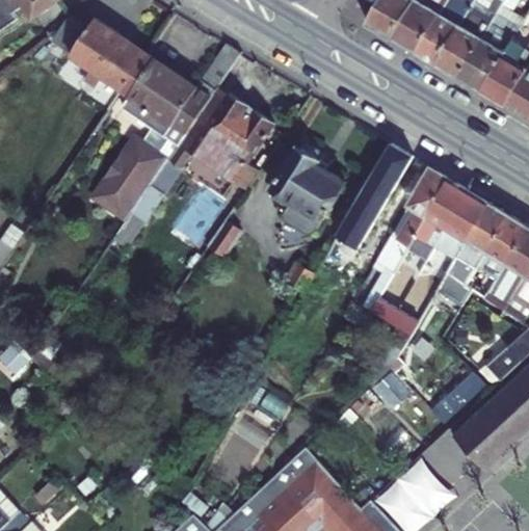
[(0,29),(15,19),(10,12),(22,4),(30,17),(54,0),(0,0),(0,29)]
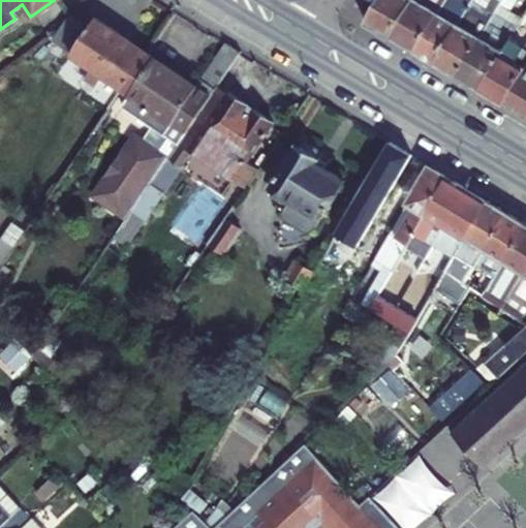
[(374,0),(363,22),(388,37),(408,0),(374,0)]
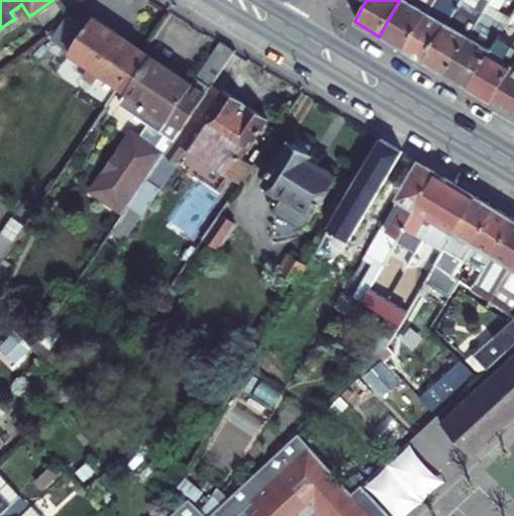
[(399,0),(379,36),(403,50),(431,0),(399,0)]
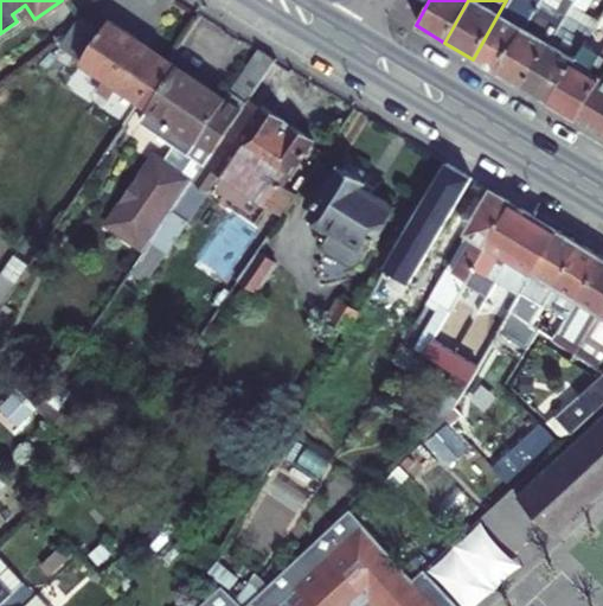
[(506,0),(473,59),(493,71),(536,0),(506,0)]
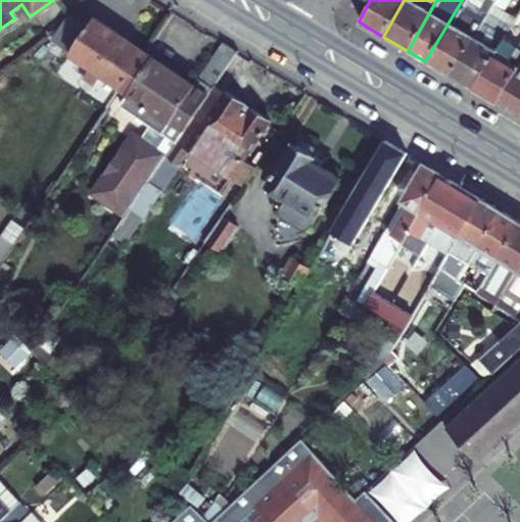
[(462,0),(425,61),(447,75),(492,0),(462,0)]
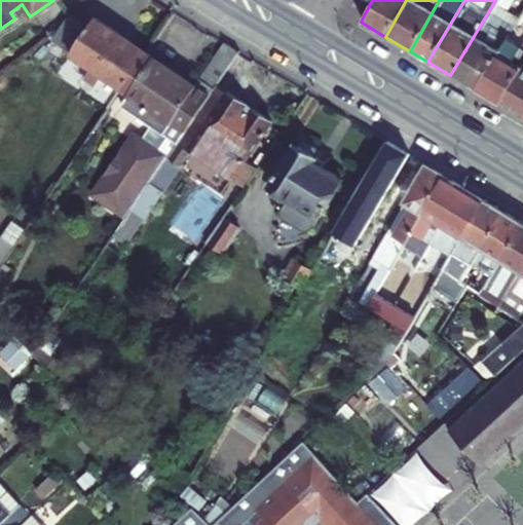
[(495,0),(450,75),(473,89),(503,38),(517,16),(503,9),(509,0),(495,0)]
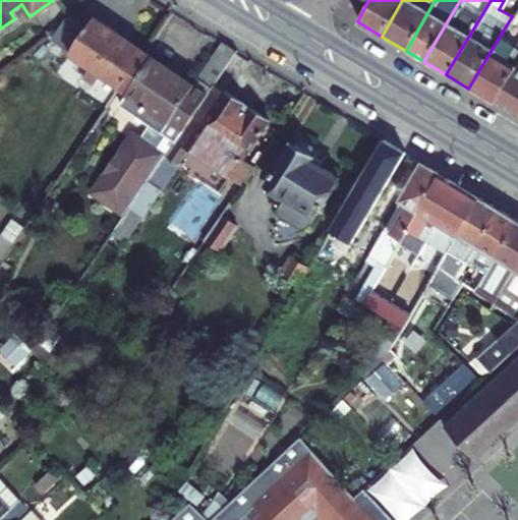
[(100,75),(118,88),(142,52),(92,17),(67,53),(84,65),(78,75),(94,85),(100,75)]
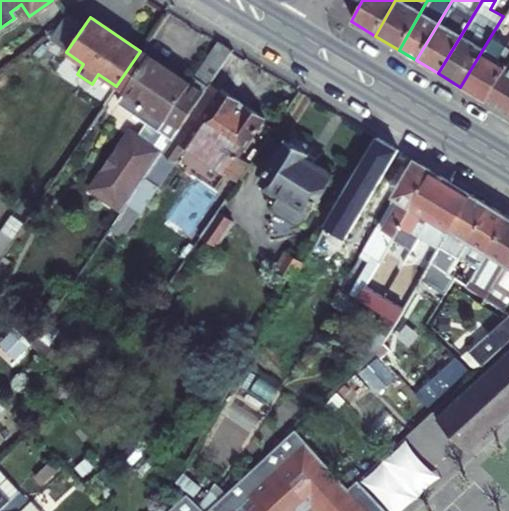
[(460,87),(484,101),(505,64),(508,57),(508,34),(503,44),(490,37),(460,87)]
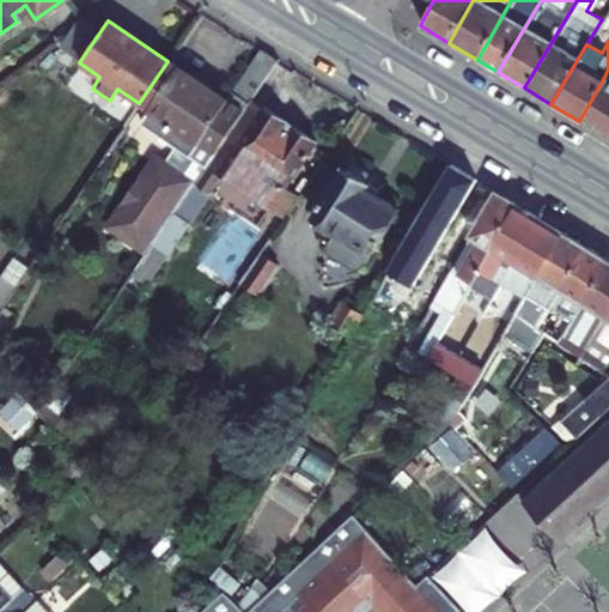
[(205,167),(244,107),(275,60),(259,49),(225,100),(168,61),(139,103),(148,110),(140,123),(174,146),(164,161),(162,159),(142,187),(132,198),(126,212),(111,231),(109,235),(140,258),(170,213),(192,183),(205,167)]
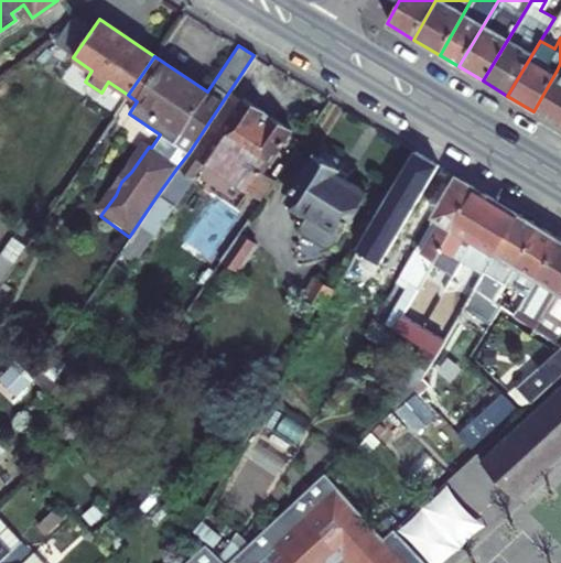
[(560,74),(557,71),(533,111),(560,127),(560,74)]
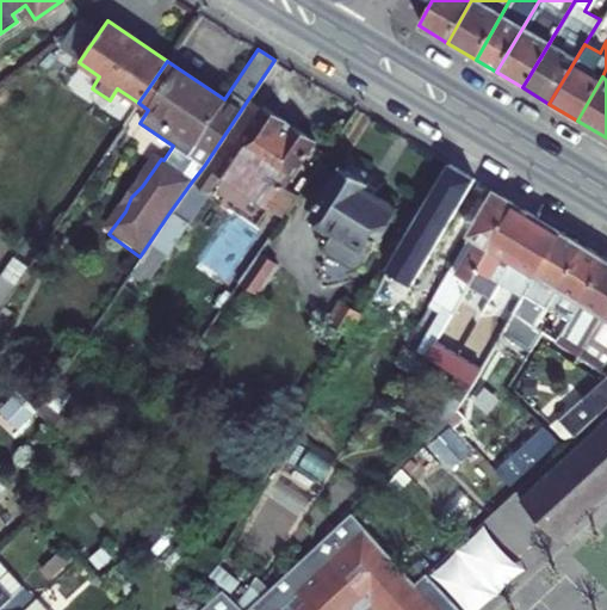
[(256,115),(243,106),(204,166),(191,183),(206,193),(220,174),(268,209),(283,188),(314,142),(291,127),(287,131),(279,127),(283,121),(261,106),(256,115)]
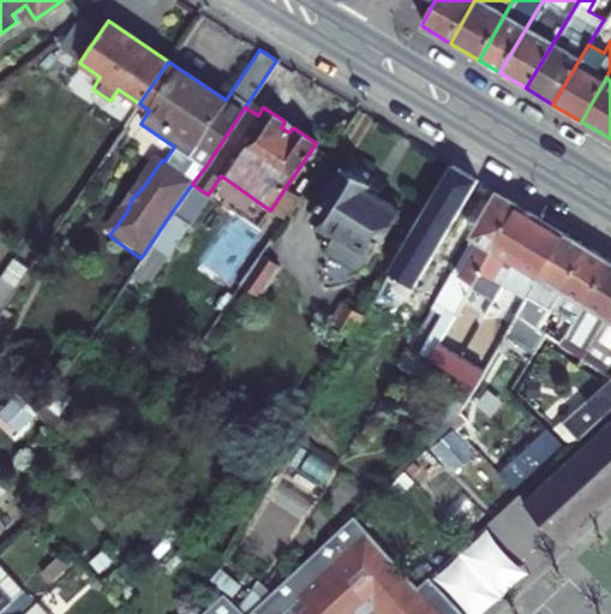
[(289,132),(293,127),(285,121),(281,127),(289,132)]
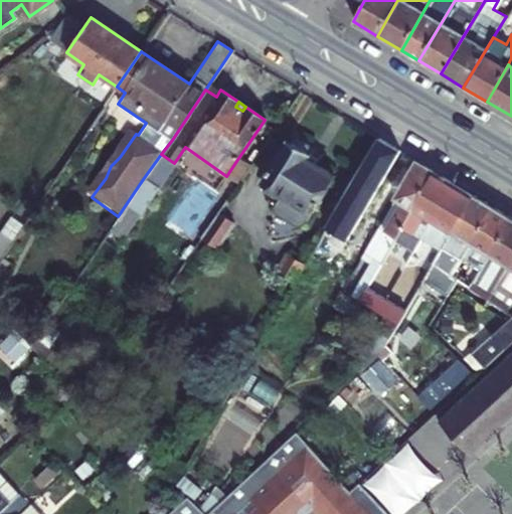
[(397,150),(378,139),(324,229),(344,241),(377,185),(397,150)]
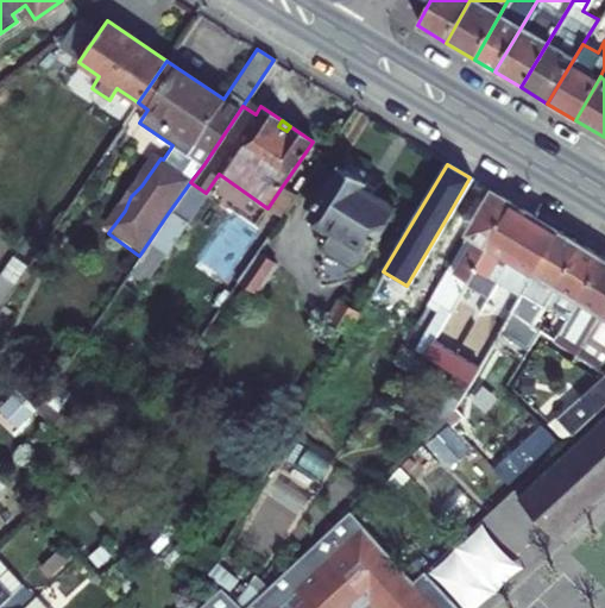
[(358,265),(395,207),(371,193),(361,186),(364,181),(363,180),(361,173),(350,165),(340,167),(309,215),(326,226),(323,230),(329,234),(323,244),(325,251),(351,267),(358,265)]
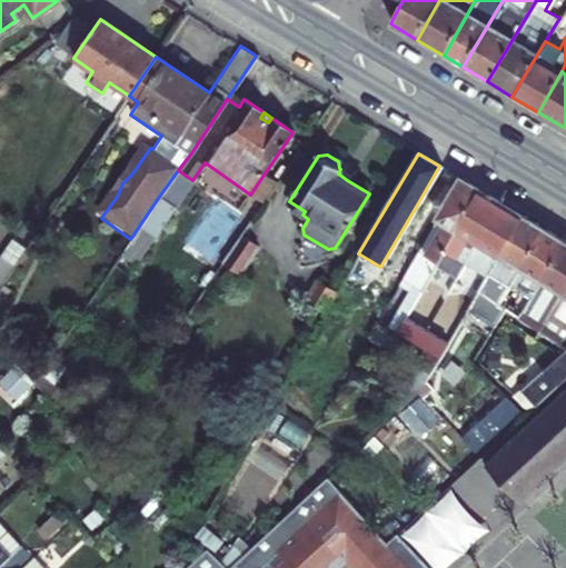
[(439,166),(417,205),(436,217),(459,178),(439,166)]
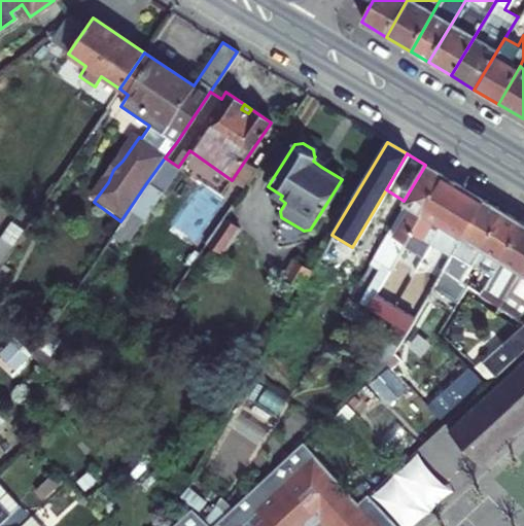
[(315,156),(313,161),(321,167),(324,163),(315,156)]
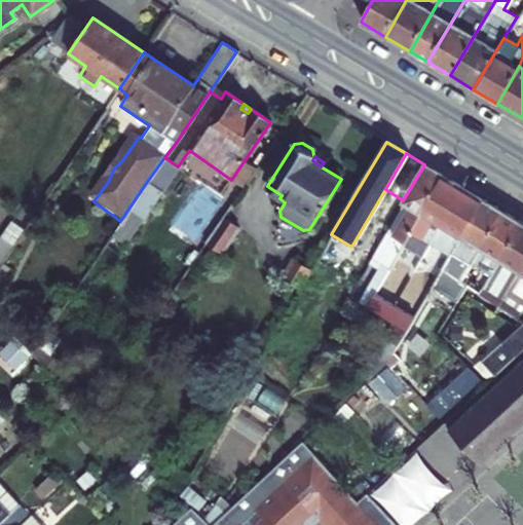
[(240,188),(254,169),(244,161),(231,180),(240,188)]
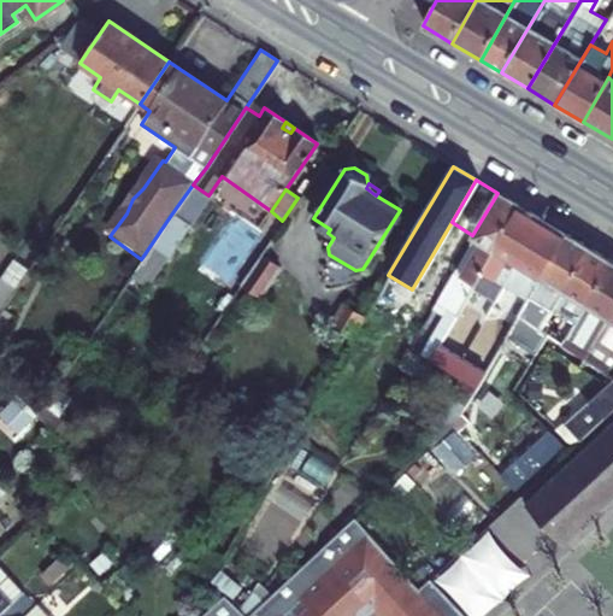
[(446,310),(436,326),(444,330),(449,322),(518,206),(497,193),(472,235),(432,303),(446,310)]
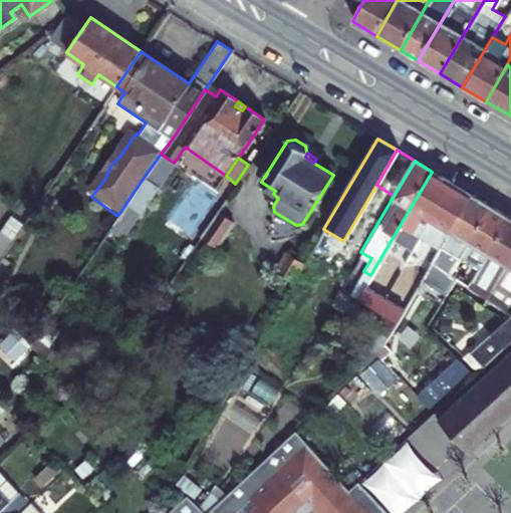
[(398,252),(406,257),(450,182),(432,172),(374,268),(385,274),(398,252)]
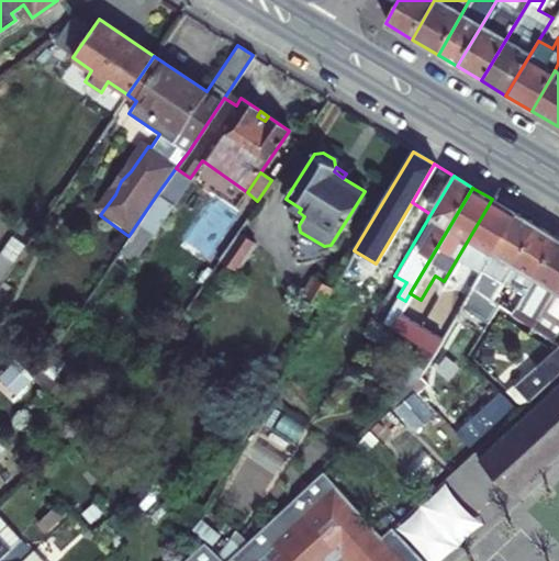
[(142,248),(170,205),(156,195),(129,236),(127,238),(142,248)]
